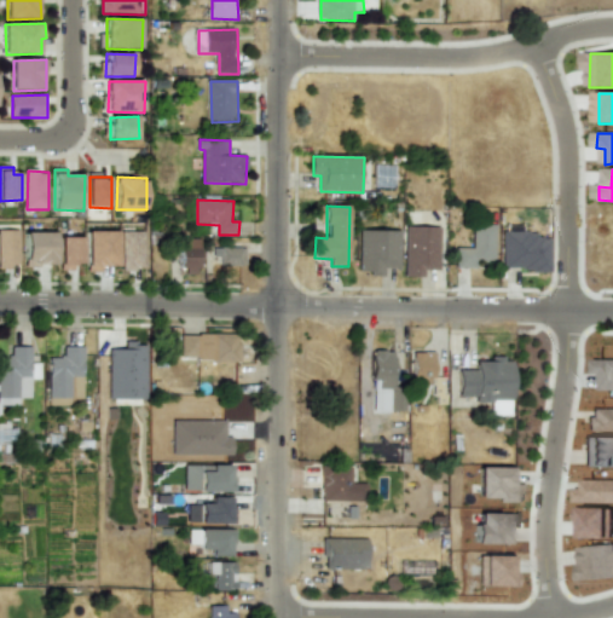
[(441,227),(408,229),(408,278),(427,278),(427,271),(443,271),(441,227)]
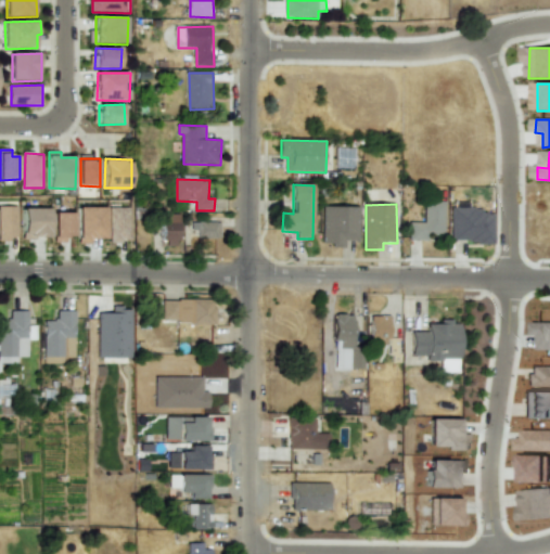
[(0,209),(1,241),(18,241),(17,206),(0,206),(0,209)]
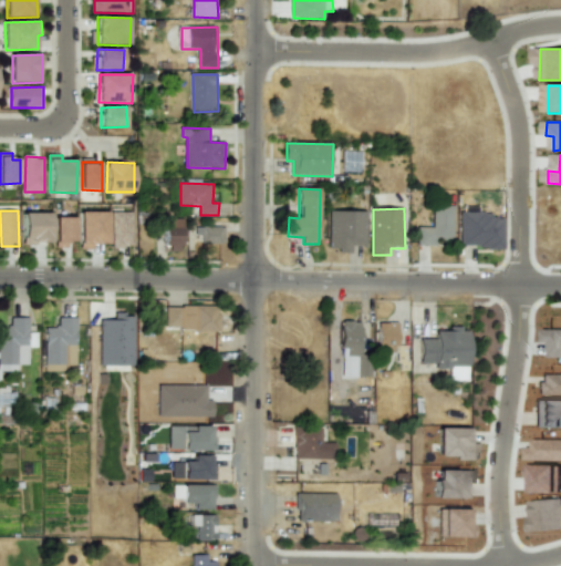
[(110,212),(82,212),(82,249),(96,249),(96,244),(110,244),(110,212)]
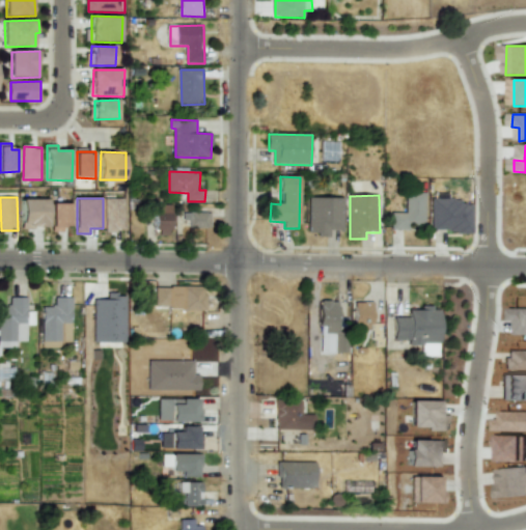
[(347,199),(310,198),(310,233),(320,233),(320,238),(332,238),(332,230),(345,231),(347,199)]
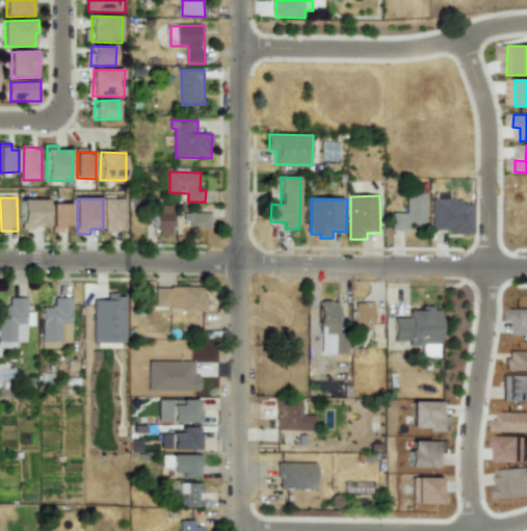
[(107,232),(126,233),(126,200),(108,200),(107,232)]
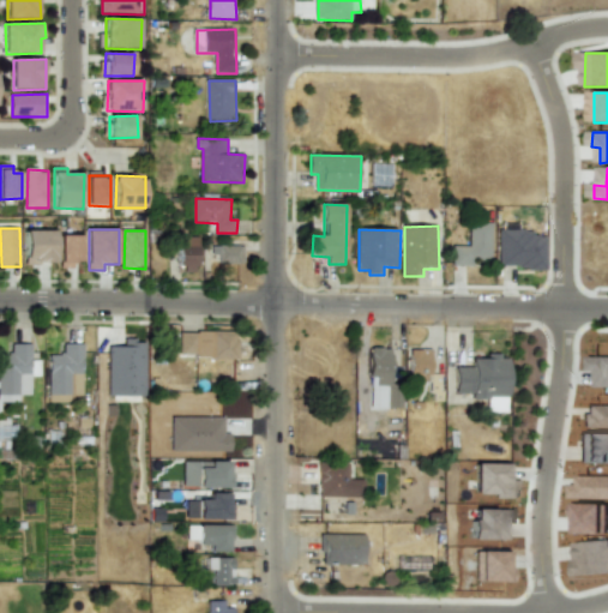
[(501,230),(501,269),(549,269),(548,238),(536,238),(536,230),(501,230)]
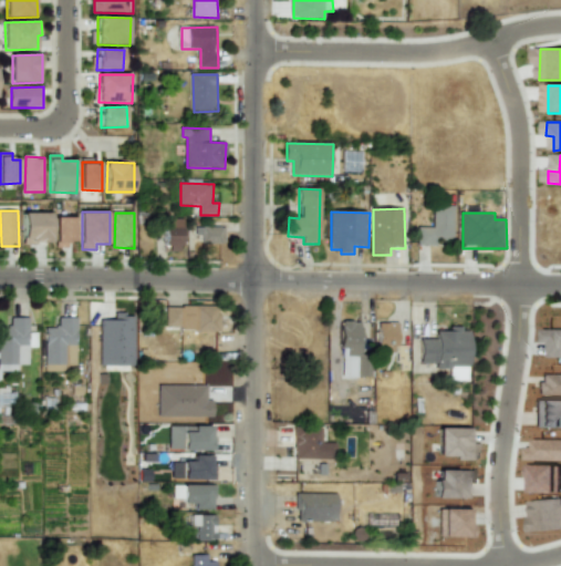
[(26,244),(53,244),(52,214),(24,214),(26,244)]
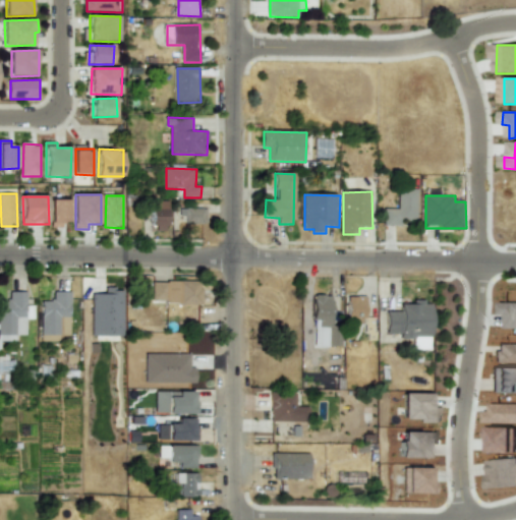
[(71,199),(52,199),(53,228),(64,228),(64,222),(71,222),(71,199)]
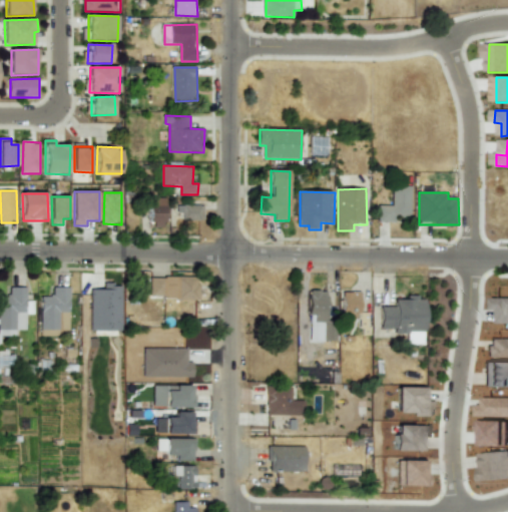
[(154,228),(168,227),(167,198),(153,199),(154,228)]
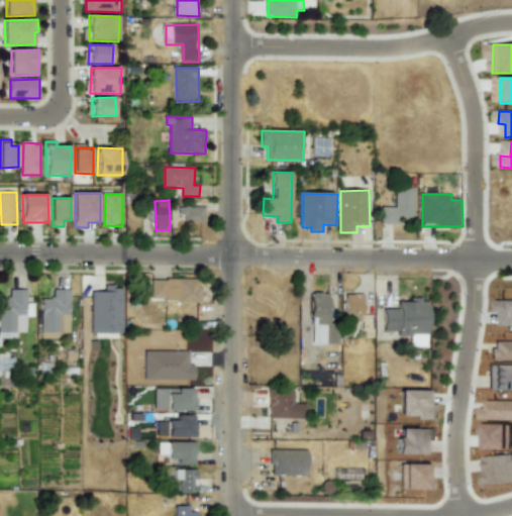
[(207,208),(181,207),(181,214),(187,215),(186,222),(207,222),(207,208)]
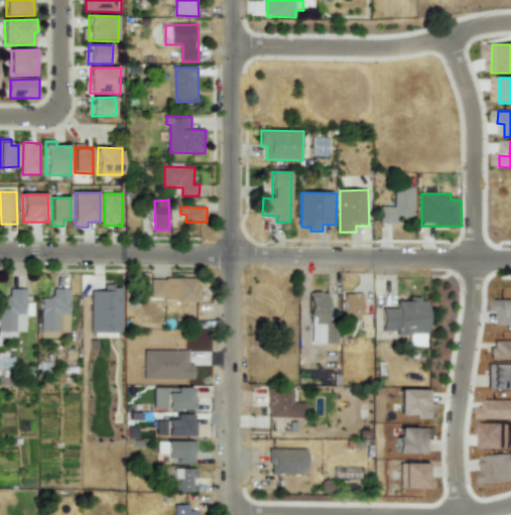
[(201,279),(153,279),(152,300),(201,301),(201,279)]
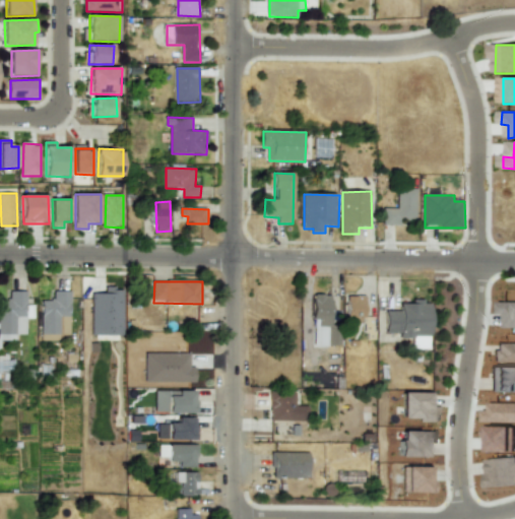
[(126,288),(107,288),(107,294),(94,294),(94,335),(125,335),(126,288)]
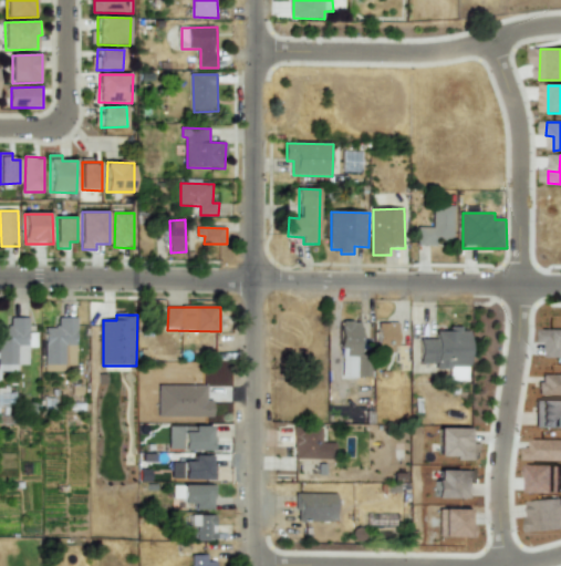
[(21,371),(20,366),(32,364),(31,318),(14,318),(14,328),(1,328),(1,372),(21,371)]
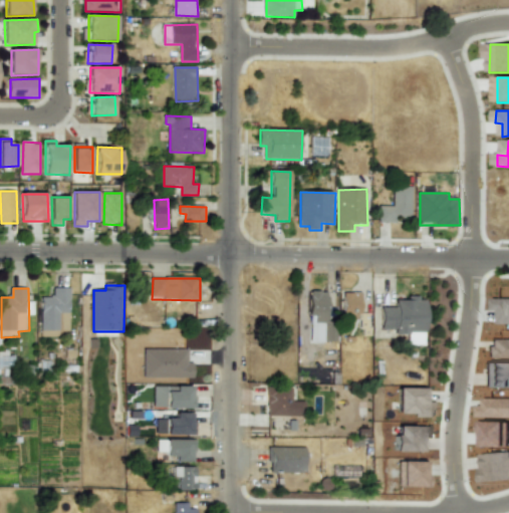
[(43,331),(71,331),(72,288),(55,288),(55,297),(44,297),(43,331)]
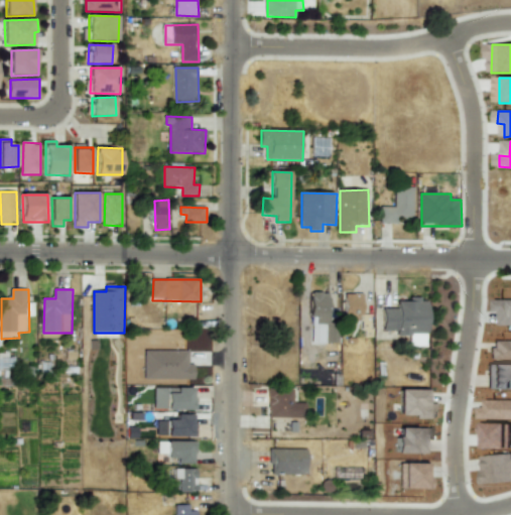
[(314,345),(341,344),(341,325),(332,325),(332,292),(313,293),(314,345)]
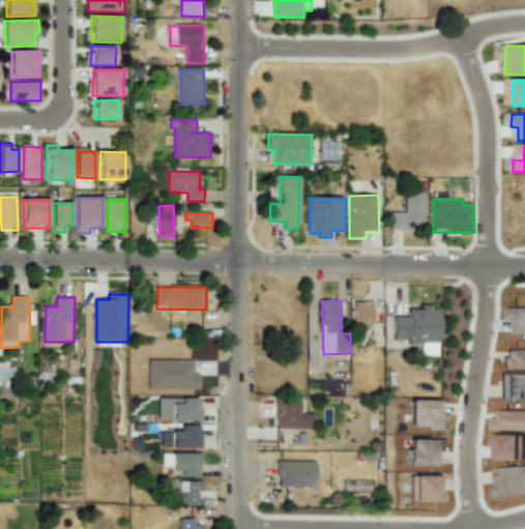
[(357,302),(356,328),(375,329),(375,302),(357,302)]
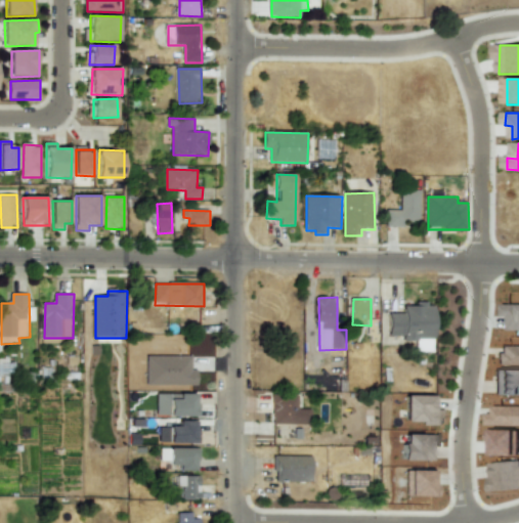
[(391,313),(391,336),(405,336),(405,340),(436,341),(436,304),(417,304),(417,306),(405,306),(405,313),(391,313)]
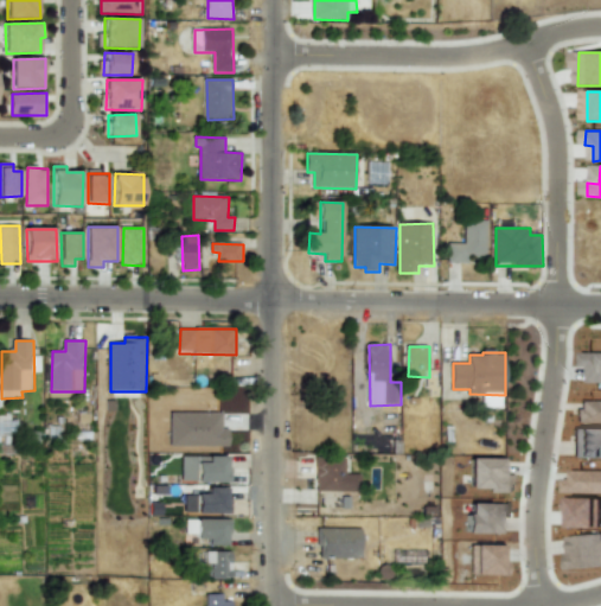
[(0,438),(0,444),(13,444),(12,415),(0,415),(0,438)]
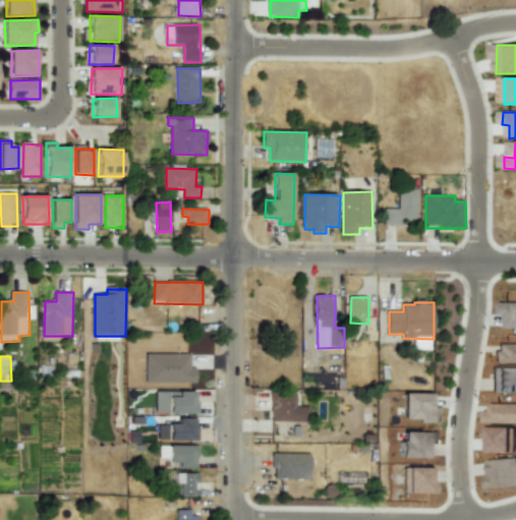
[(158,415),(201,414),(201,401),(196,401),(195,392),(157,392),(158,415)]
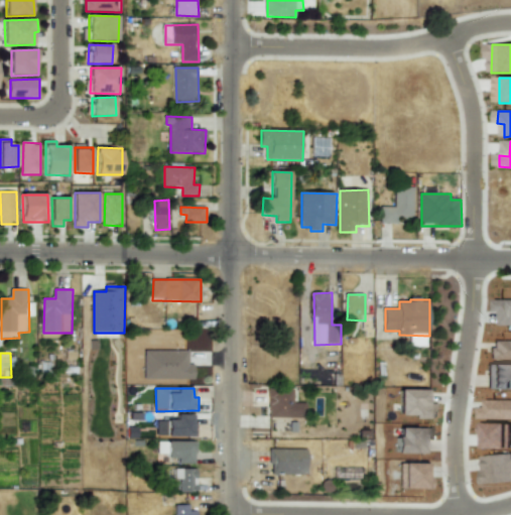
[(271,389),(270,418),(305,418),(305,403),(295,403),(295,390),(271,389)]
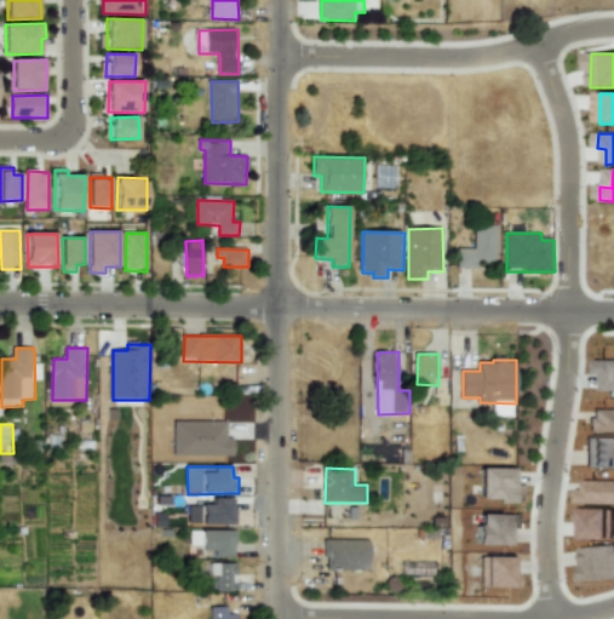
[(191,526),(239,525),(239,509),(234,510),(234,498),(213,499),(213,505),(190,505),(191,526)]
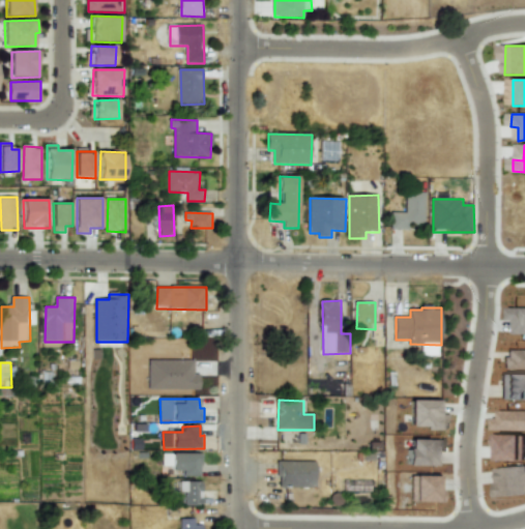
[(202,476),(202,454),(173,453),(173,471),(183,471),(183,476),(202,476)]
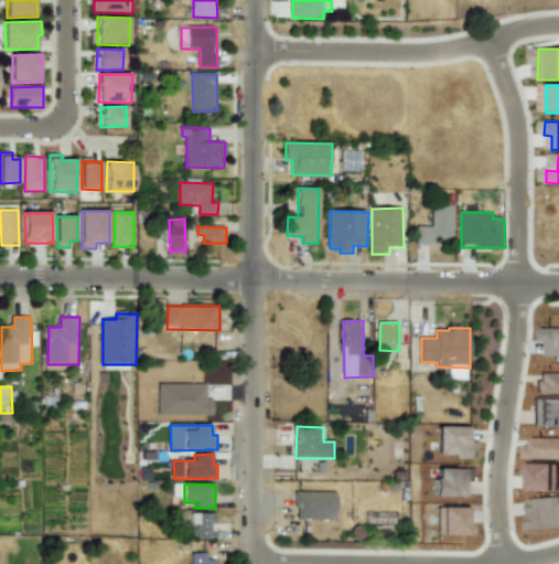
[(337,520),(337,492),(299,492),(299,521),(337,520)]
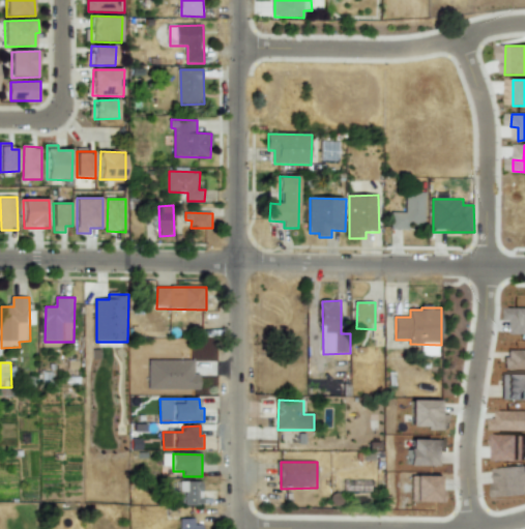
[(186,506),(205,505),(204,482),(181,482),(182,493),(186,493),(186,506)]
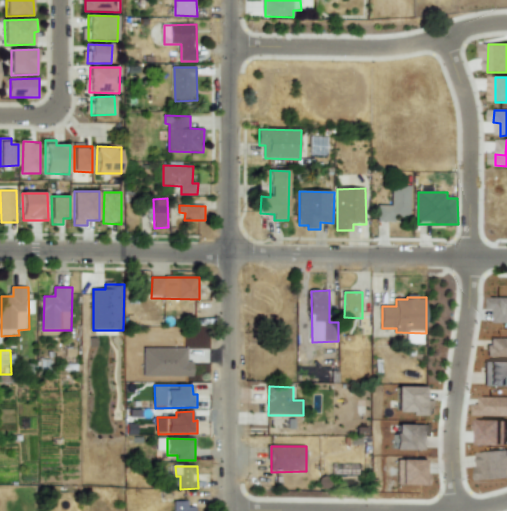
[(197,510),(198,507),(190,507),(190,501),(176,501),(176,510),(197,510)]
